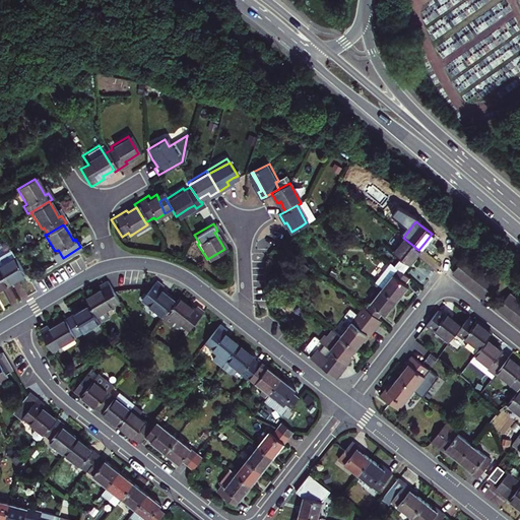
[(418,250),(403,238),(391,252),(398,258),(406,265),(413,257),(418,250)]
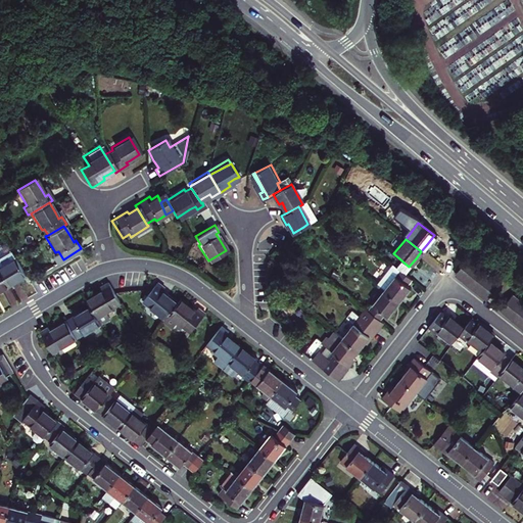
[(0,266),(13,257),(7,248),(0,252),(0,266)]
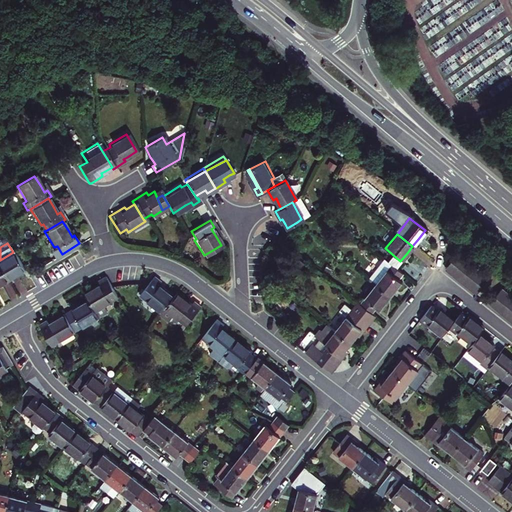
[(0,260),(0,268),(7,279),(16,274),(23,269),(13,252),(0,260)]
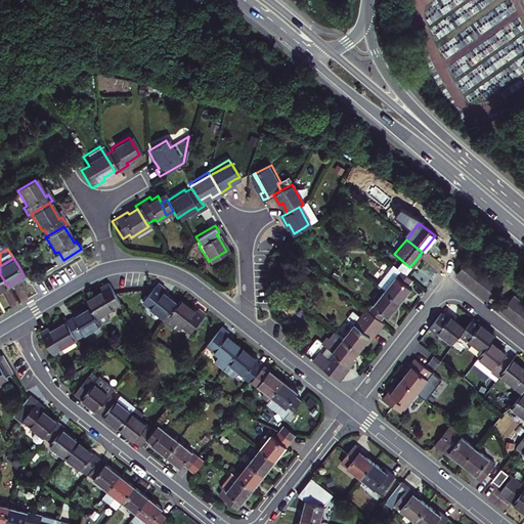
[(409,267),(401,260),(395,268),(397,270),(403,275),(409,267)]
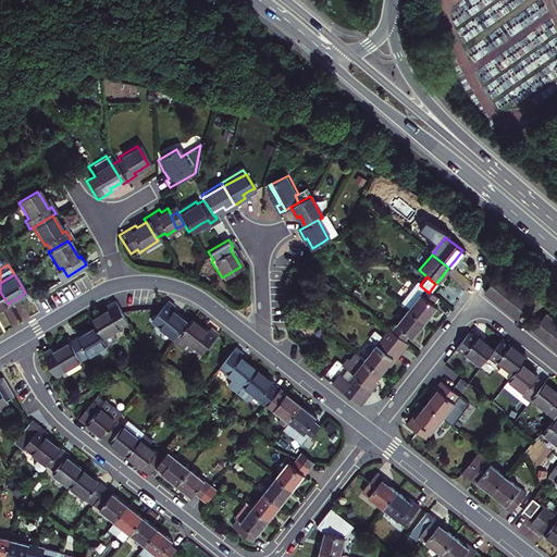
[(495,280),(482,295),(490,300),(502,285),(495,280)]
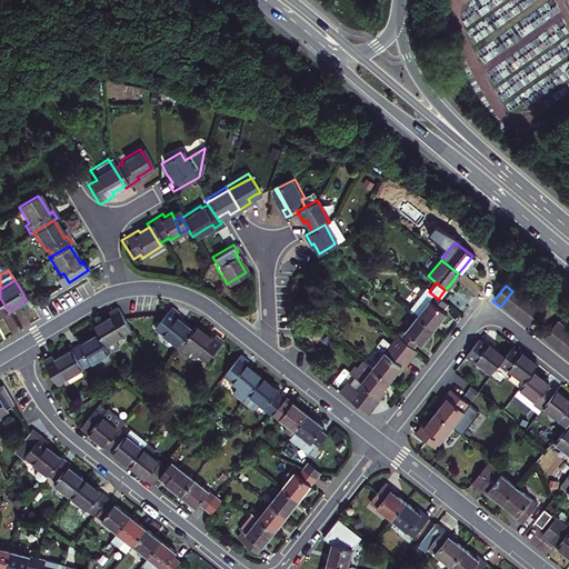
[(519,296),(512,291),(500,307),(507,312),(519,296)]
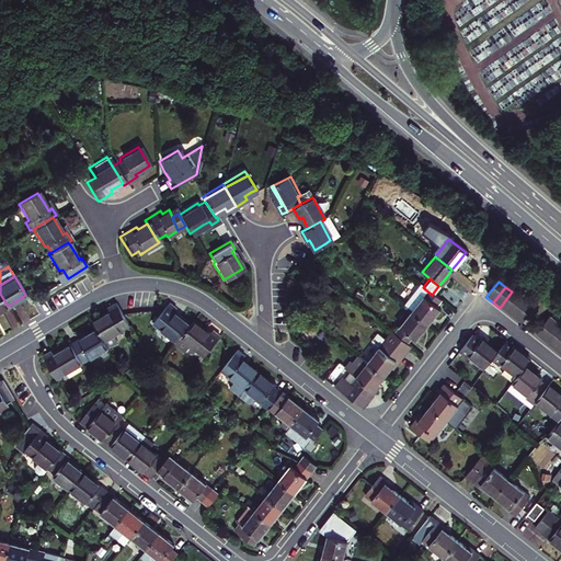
[(409,310),(426,324),(432,318),(438,310),(434,307),(438,300),(432,295),(425,289),(409,310)]
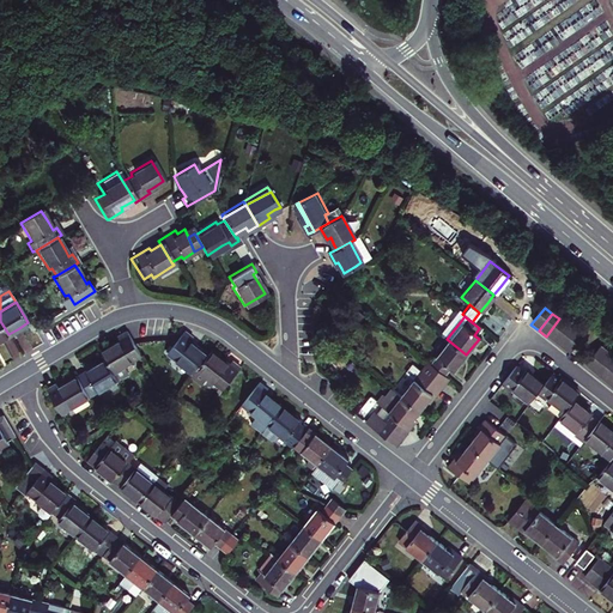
[(566,325),(559,319),(546,337),(552,343),(566,325)]
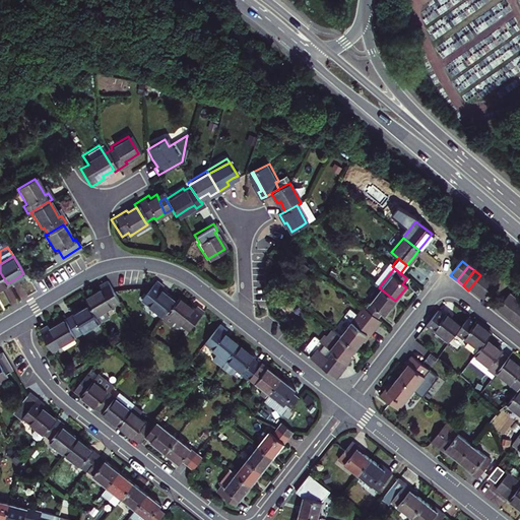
[(474,295),(486,280),(480,275),(468,290),(474,295)]
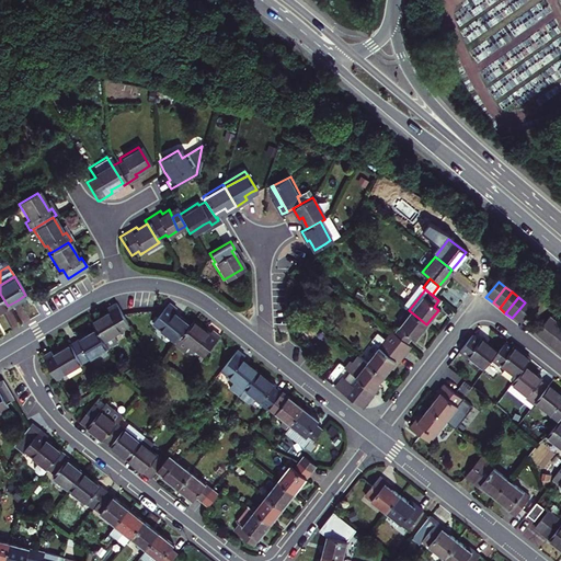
[(533,308),(525,302),(512,318),(519,324),(533,308)]
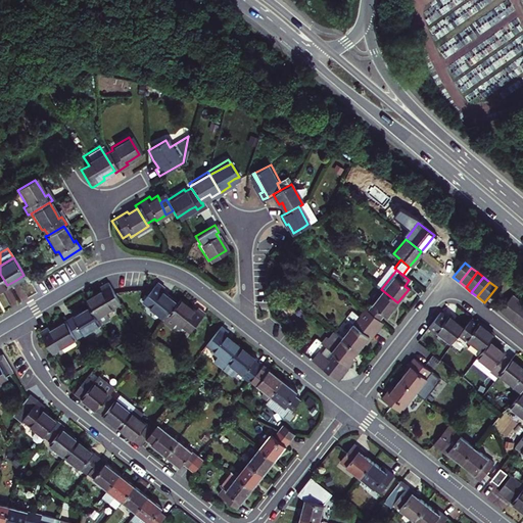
[(152,283),(148,290),(139,303),(160,320),(164,315),(174,302),(161,293),(158,291),(160,289),(152,283)]
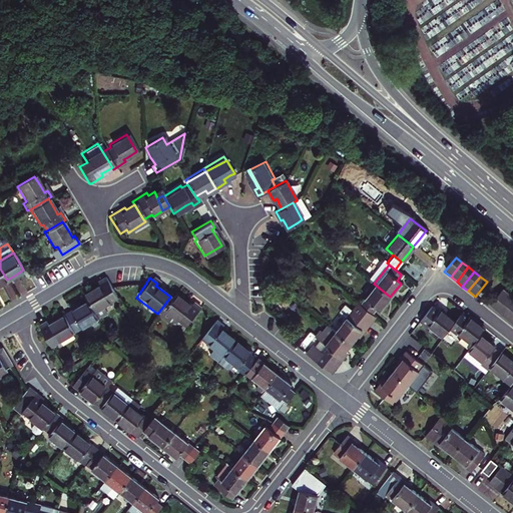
[(94,314),(117,301),(109,286),(105,280),(98,284),(100,287),(95,289),(83,296),(87,303),(94,314)]
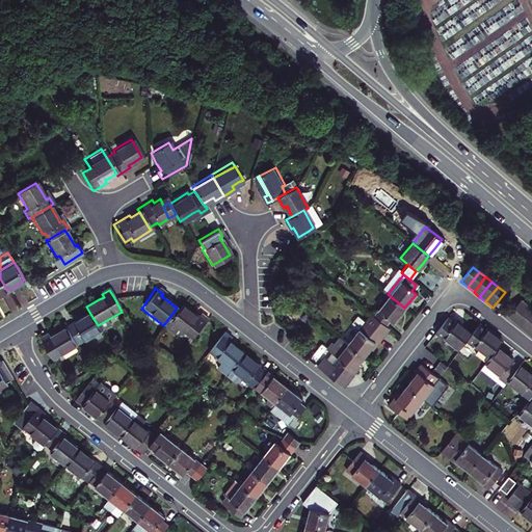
[(399,314),(404,308),(388,294),(370,316),(383,325),(389,319),(392,322),(399,314)]
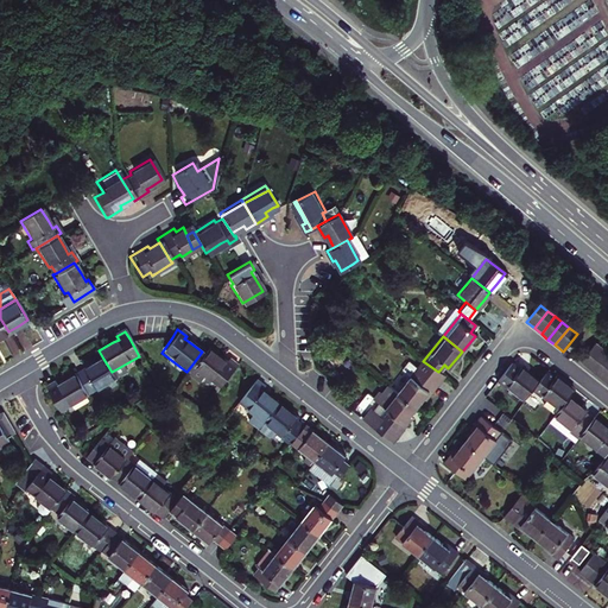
[(584,368),(597,352),(589,346),(576,362),(584,368)]
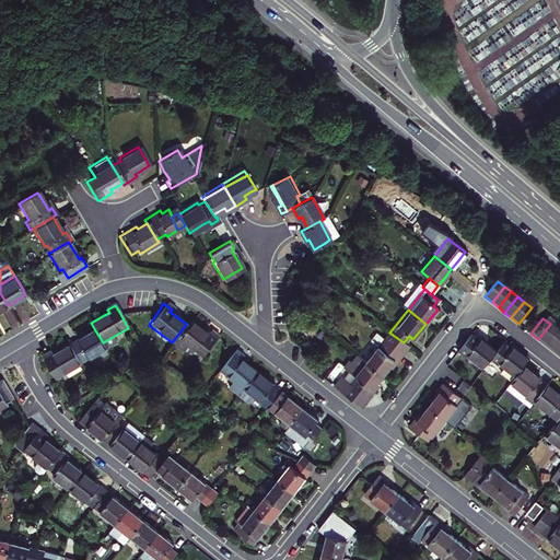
[(185,343),(200,356),(217,335),(209,328),(206,333),(201,329),(189,319),(186,324),(176,337),(172,342),(171,343),(179,351),(185,343)]
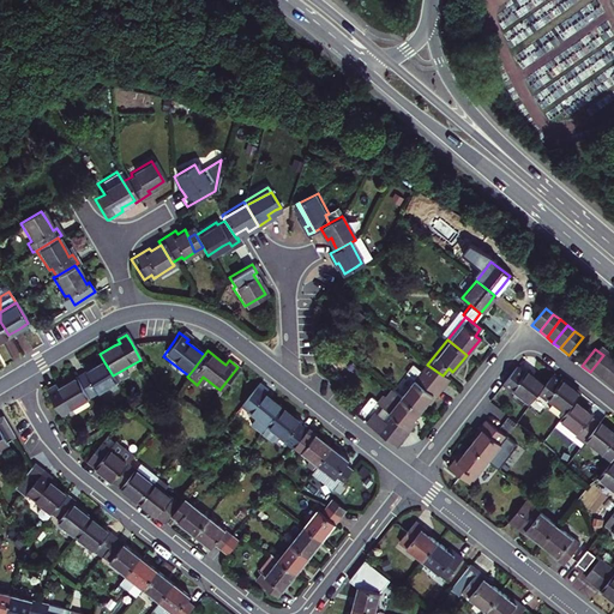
[(599,378),(612,362),(603,355),(590,372),(599,378)]
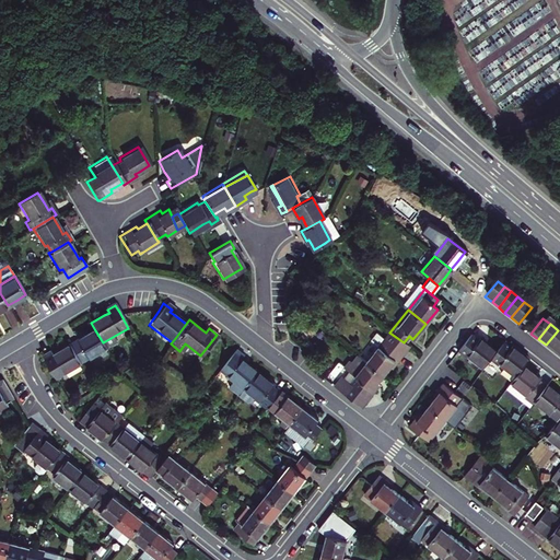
[(80,339),(69,346),(81,364),(106,349),(103,342),(95,330),(80,339)]
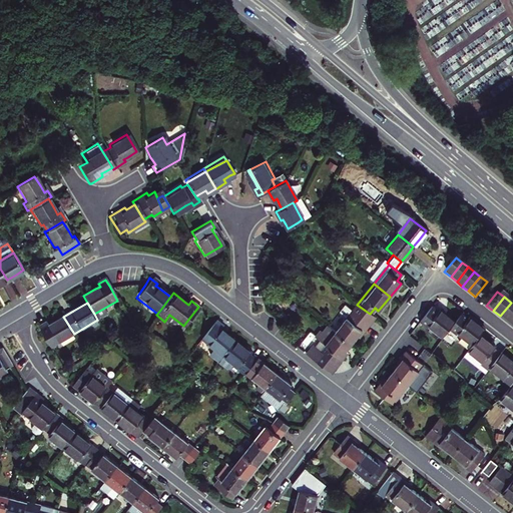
[(512,312),(512,304),(511,303),(500,316),(506,321),(512,312)]
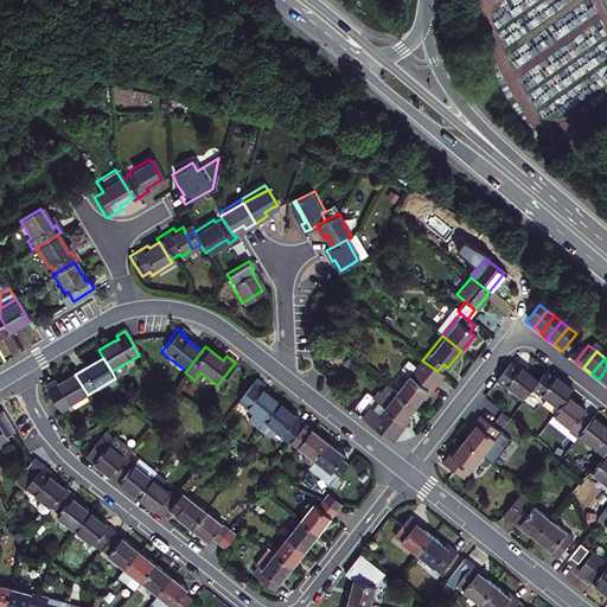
[(503,385),(522,401),(529,391),(537,382),(525,374),(517,366),(515,369),(508,363),(504,365),(493,382),(500,388),(503,385)]
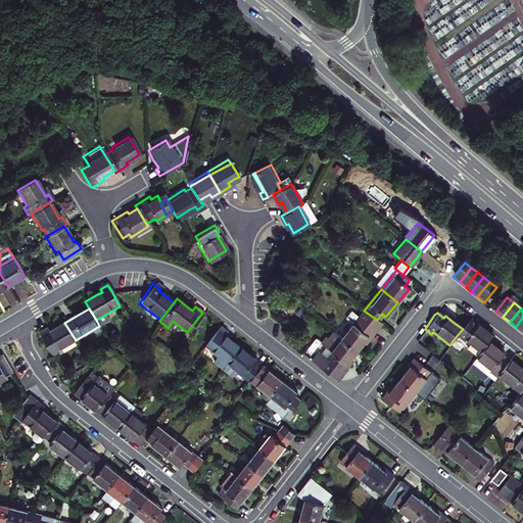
[(373,332),(355,319),(339,338),(354,350),(363,341),(365,343),(369,337),(373,332)]
